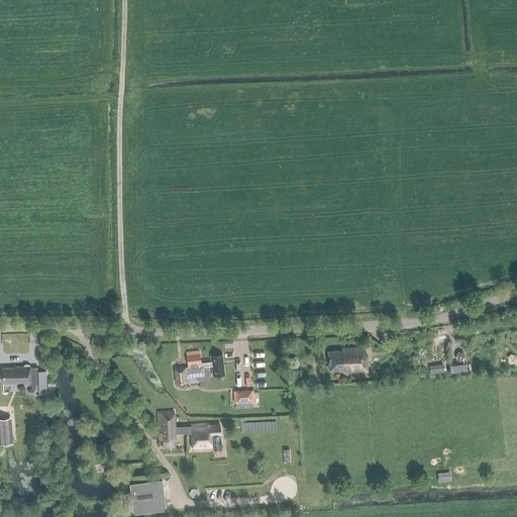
[(341,350),(327,351),(328,370),(342,370),(342,372),(366,371),(365,354),(364,354),(363,346),(341,347),(341,350)]
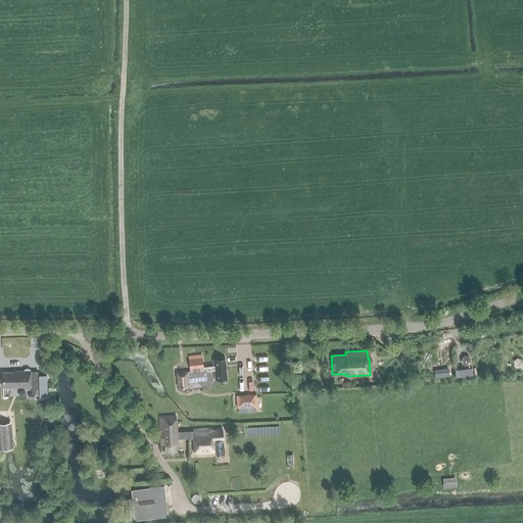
[(201,354),(189,355),(190,369),(191,369),(191,371),(186,371),(186,370),(177,370),(178,386),(188,385),(187,381),(198,380),(198,381),(202,384),(208,384),(211,379),(211,374),(206,370),(202,371),(202,368),(203,368),(201,354)]
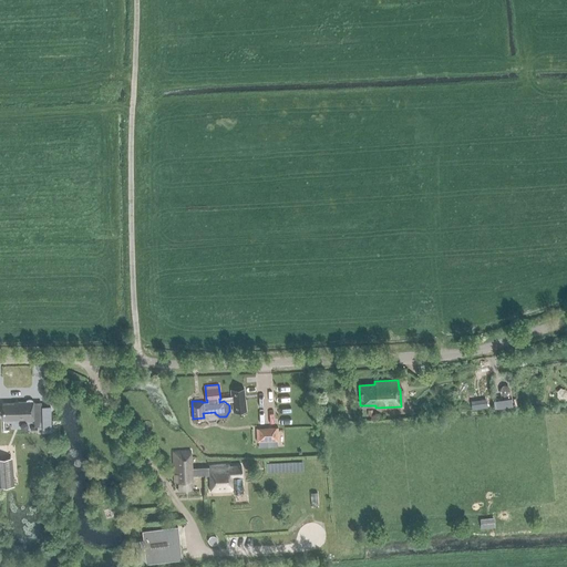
[(502,388),(500,391),(501,394),(504,397),(507,395),(508,392),(508,388),(507,387),(504,385),(502,388)]
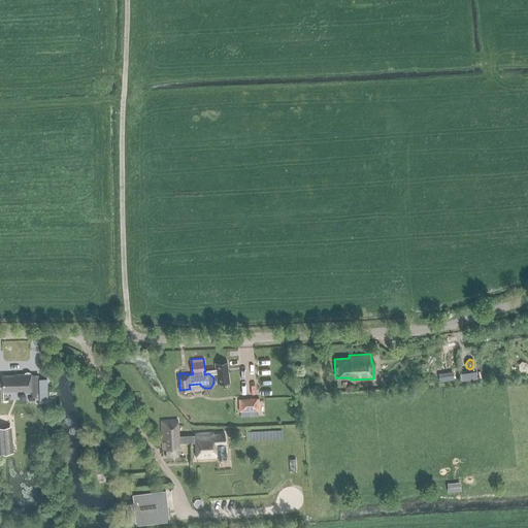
[(527,360),(519,360),(519,371),(527,371),(527,360)]
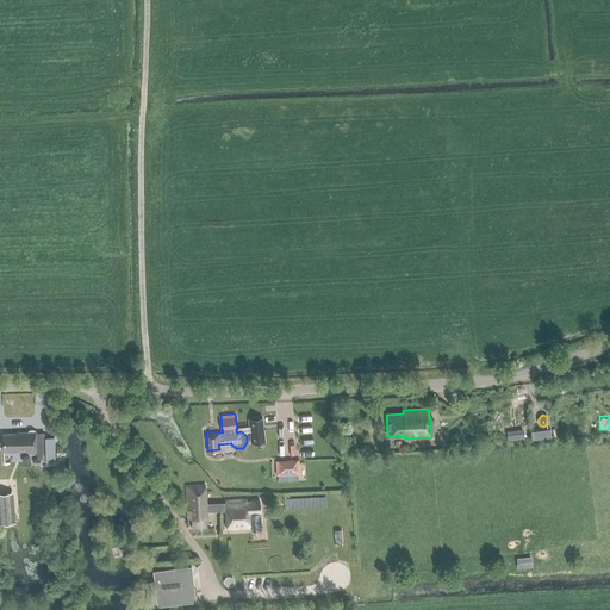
[(533,431),(534,440),(551,437),(549,429),(533,431)]
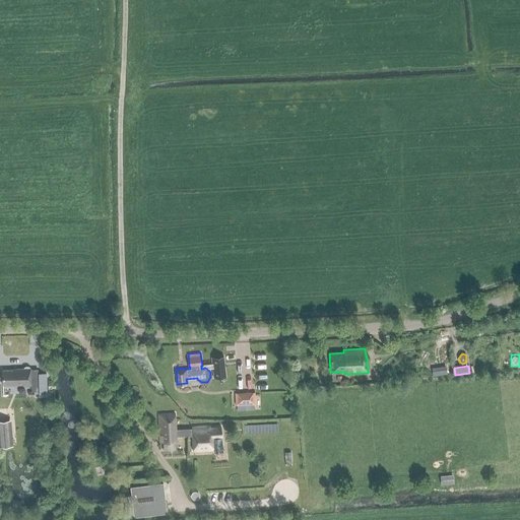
[(16,370),(2,370),(2,384),(23,384),(23,386),(31,386),(30,369),(30,368),(29,368),(29,367),(27,367),(25,367),(24,367),(24,369),(16,369),(16,370)]
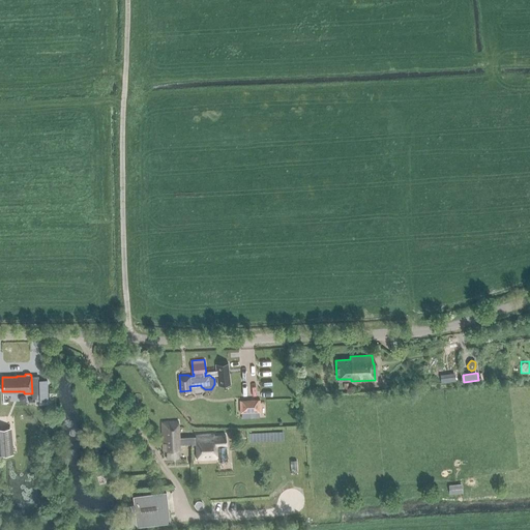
[(259,401),(239,401),(239,413),(260,413),(259,401)]
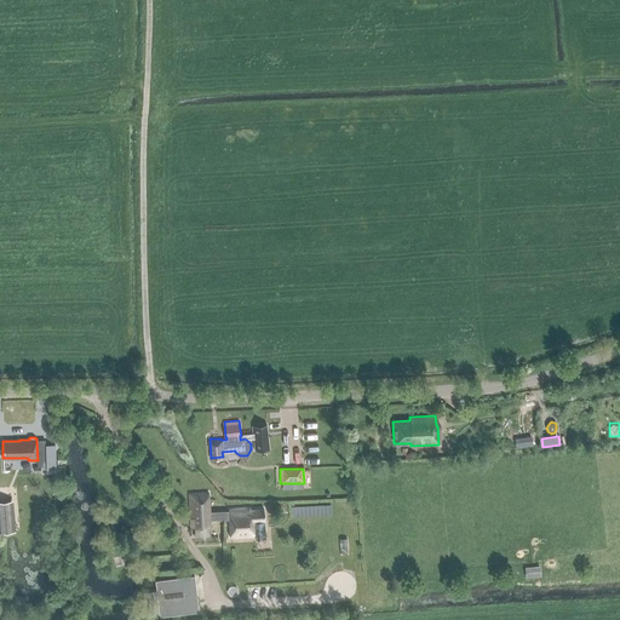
[(191,527),(211,526),(210,521),(210,512),(208,492),(189,493),(191,527)]
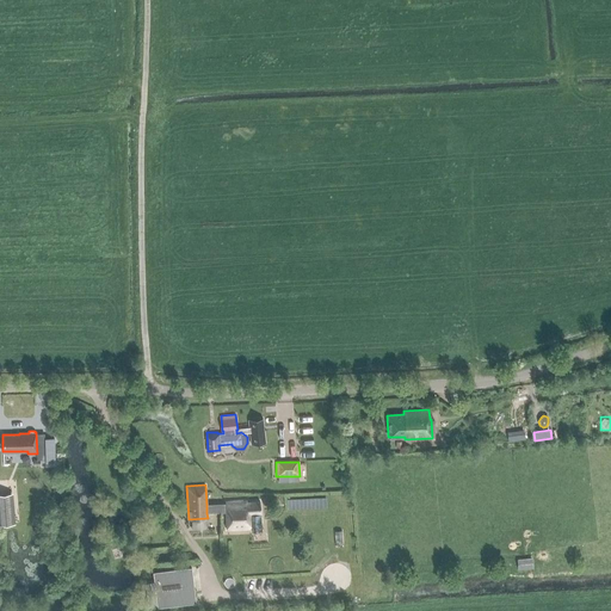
[(10,493),(0,494),(0,524),(12,523),(10,493)]
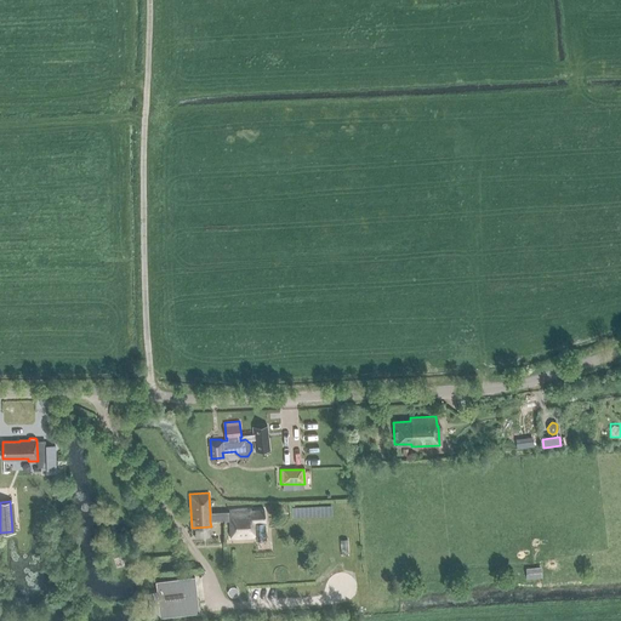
[(229,508),(229,512),(210,513),(210,522),(229,520),(231,537),(256,535),(255,522),(263,520),(262,508),(250,510),(250,507),(229,508)]
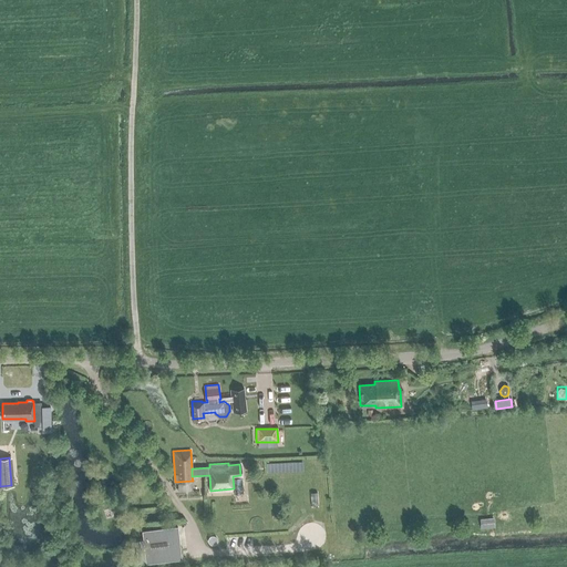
[(177,526),(142,531),(144,550),(179,546),(177,526)]
